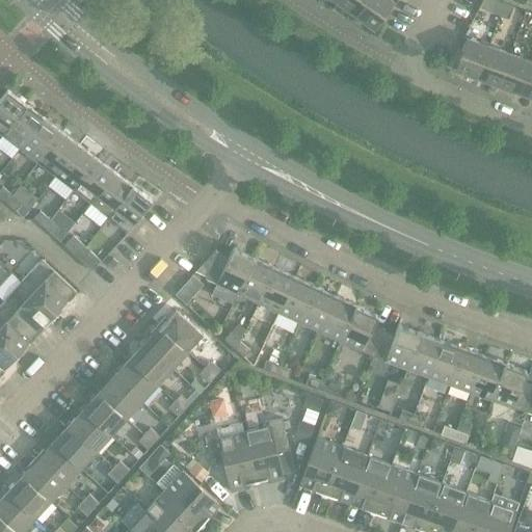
[(339,0),(338,3),(355,16),(367,0),(339,0)]
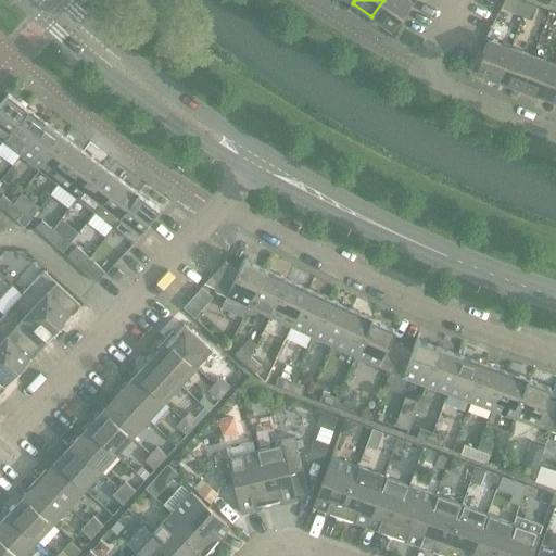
[(408,0),(383,0),(371,16),(392,32),(413,3),(408,0)]
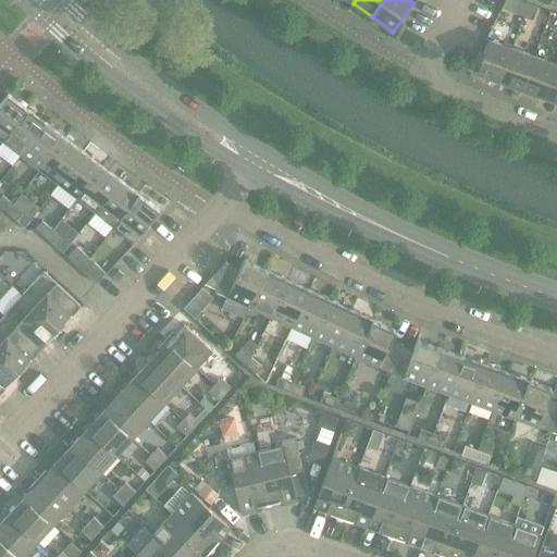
[(517,0),(506,0),(502,9),(515,13),(519,1),(517,0)]
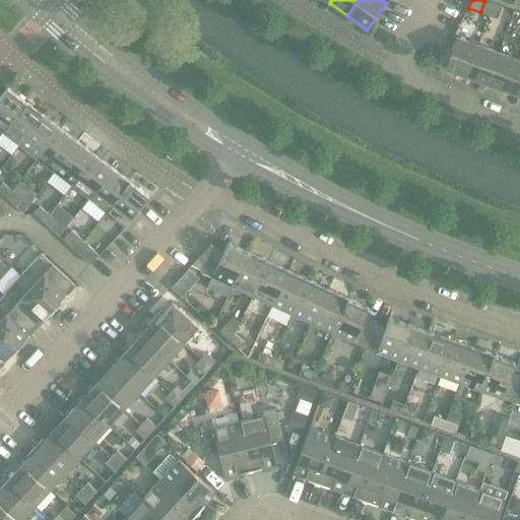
[(480,12),(489,15),(494,4),(484,1),(480,12)]
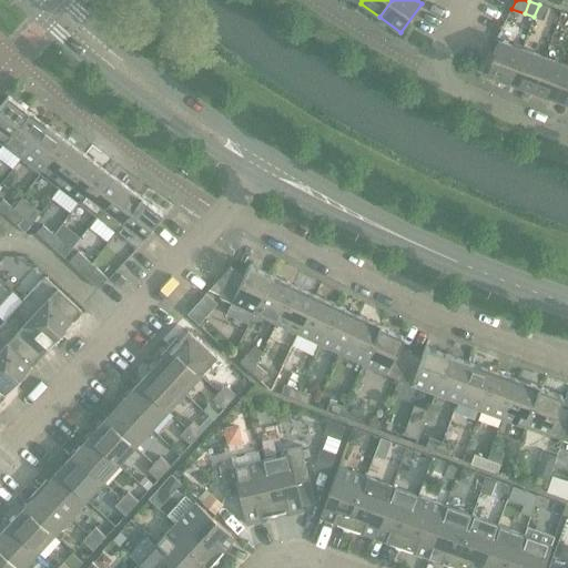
[(539,4),(534,17),(544,20),(548,8),(539,4)]
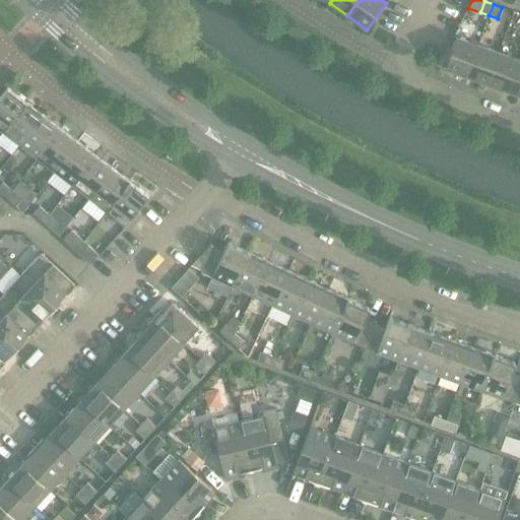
[(445,68),(467,76),(478,46),(456,38),(445,68)]
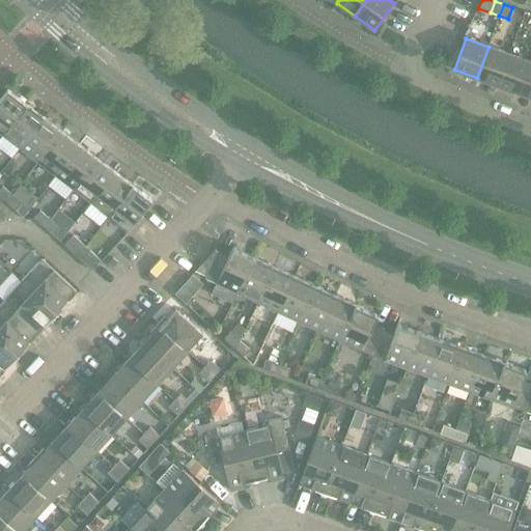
[(488,47),(477,78),(498,86),(509,54),(488,47)]
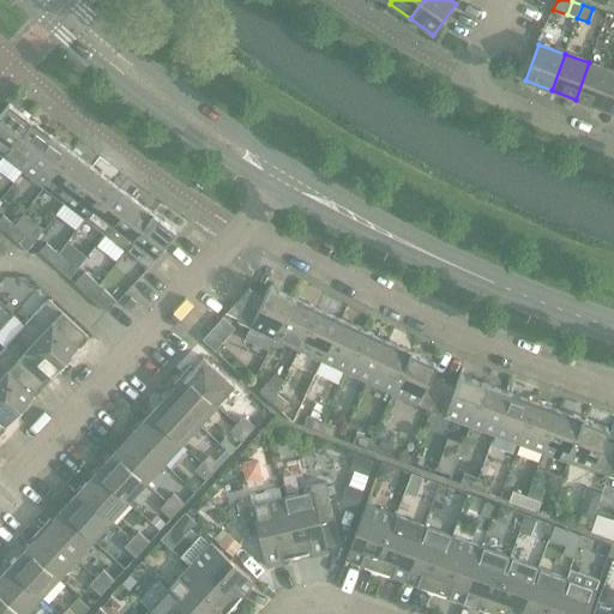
[(589,62),(576,100),(600,108),(613,72),(589,62)]
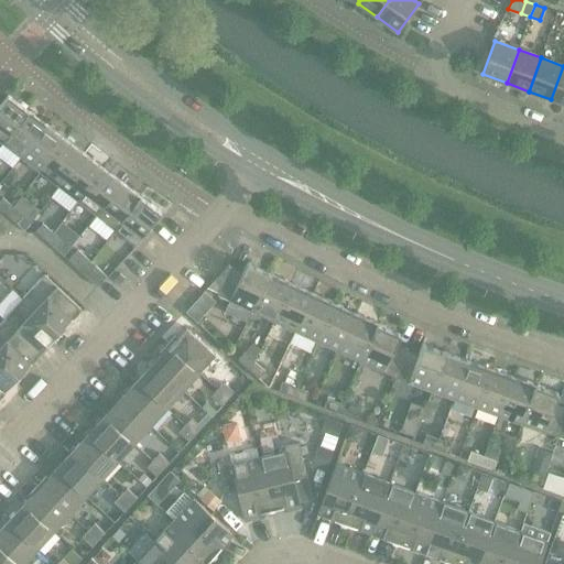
[(563,65),(563,66),(551,99),(563,104),(563,65)]
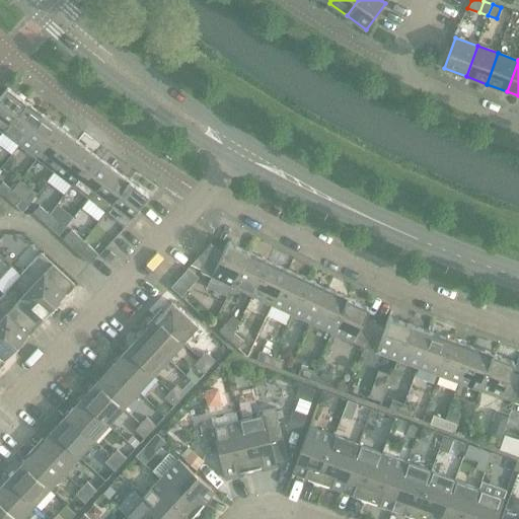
[(0,96),(0,130),(2,132),(25,101),(7,87),(0,96)]
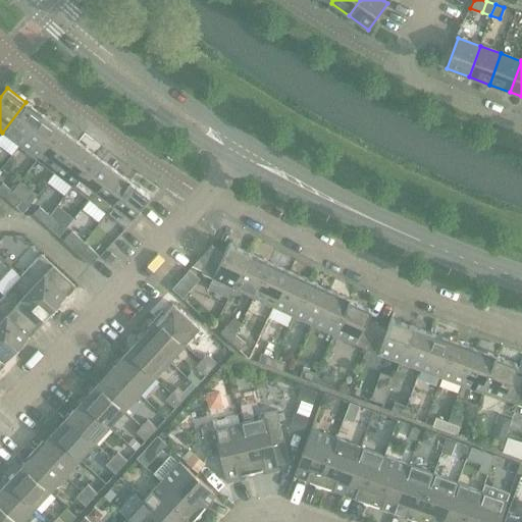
[(25,102),(2,133),(19,146),(43,115),(25,102)]
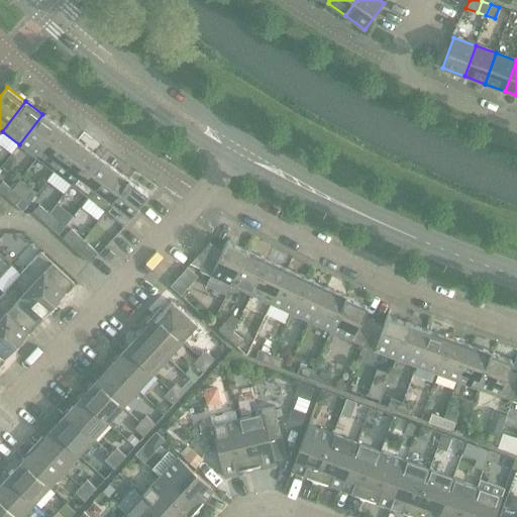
[(42,114),(19,144),(36,158),(60,127),(42,114)]
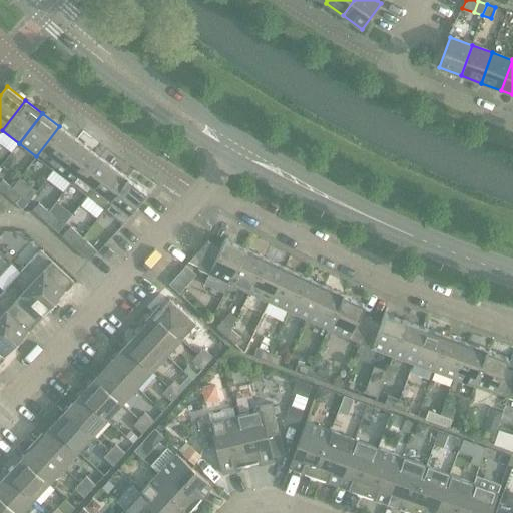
[(59,126),(36,156),(54,169),(76,139),(59,126)]
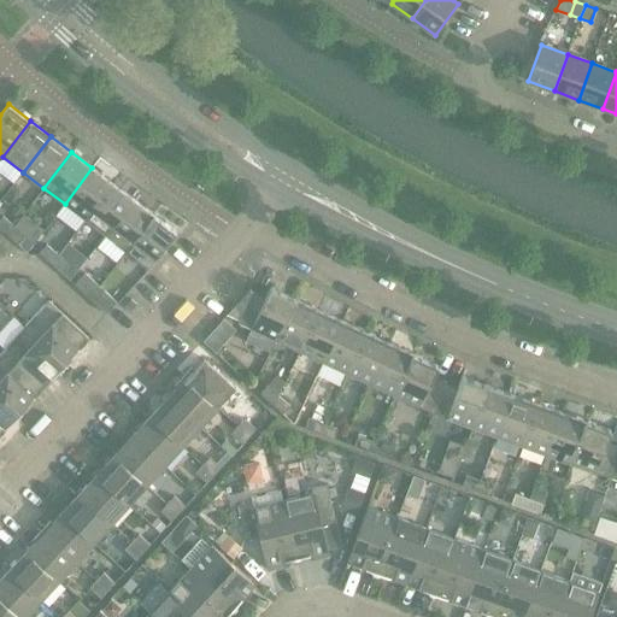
[(92,168),(65,204),(86,221),(113,183),(92,168)]
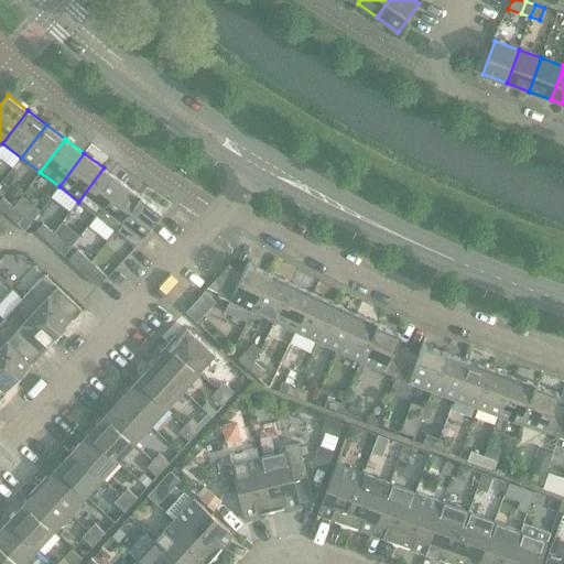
[(104,167),(78,202),(97,216),(122,183),(104,167)]
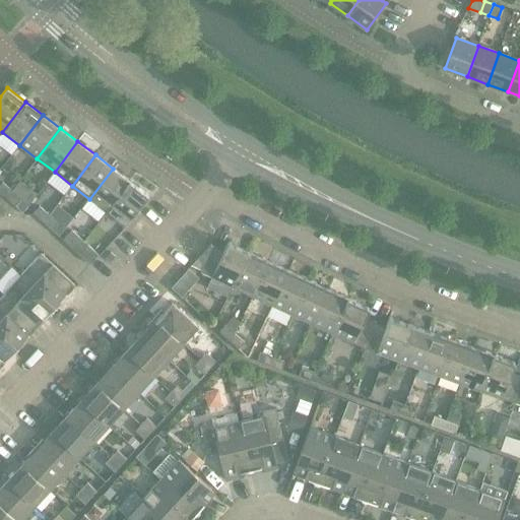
[(113,169),(89,199),(107,212),(130,182),(113,169)]
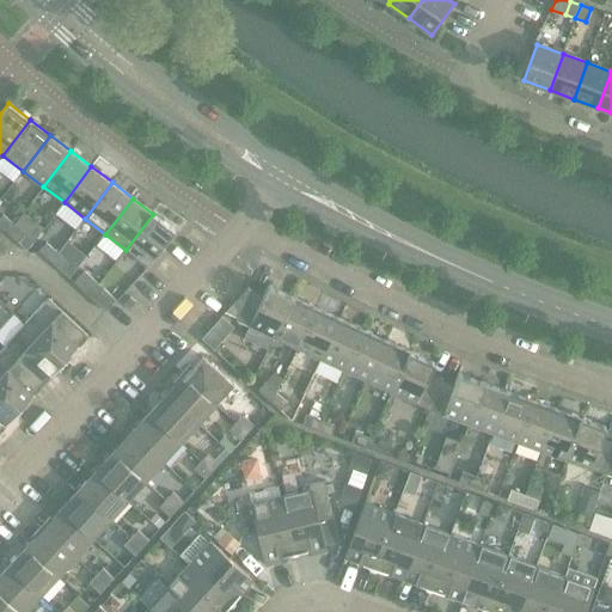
[(153,214),(126,250),(147,267),(175,230),(153,214)]
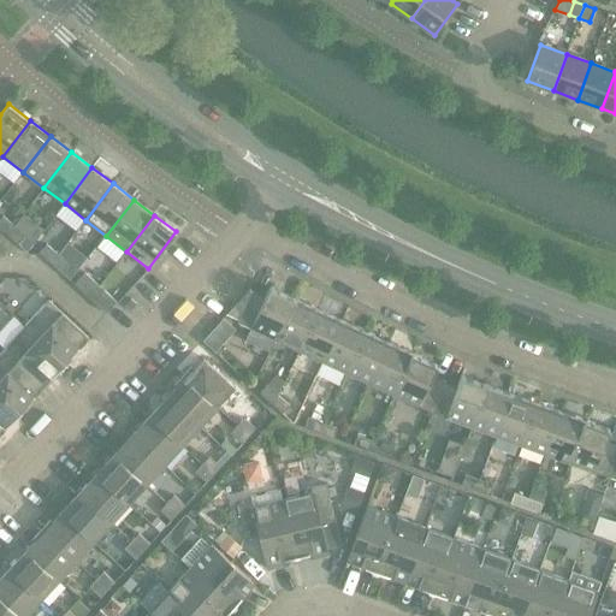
[(0,219),(0,227),(7,235),(15,226),(4,217),(0,219)]
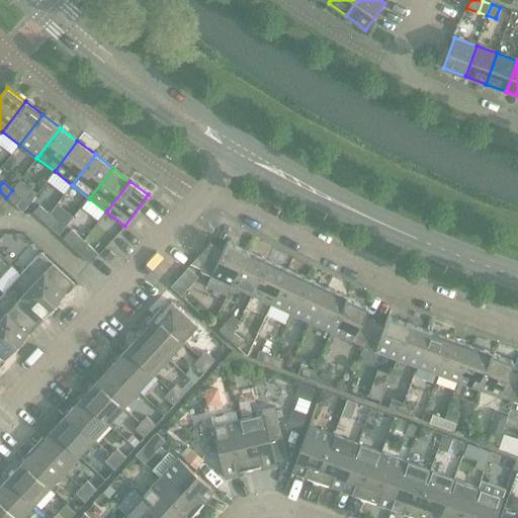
[(12,190),(6,197),(15,205),(21,199),(12,190)]
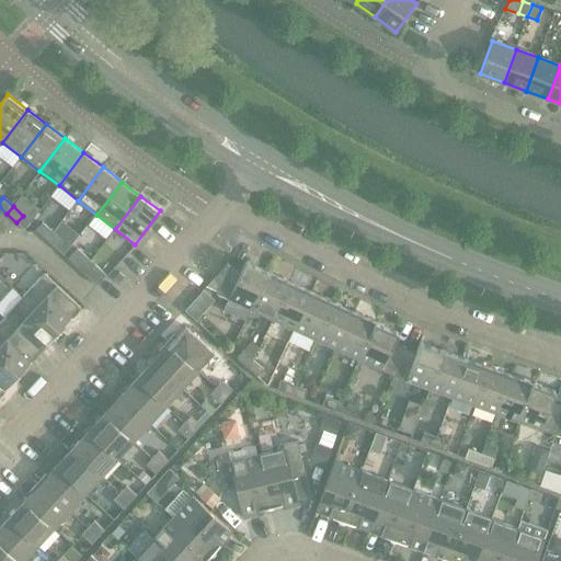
[(36,230),(46,240),(53,232),(43,224),(36,230)]
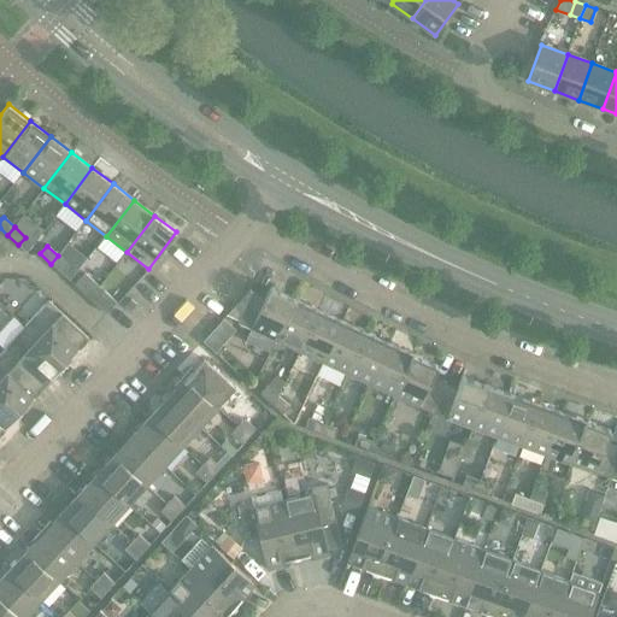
[(58,256),(51,264),(63,274),(70,266),(58,256)]
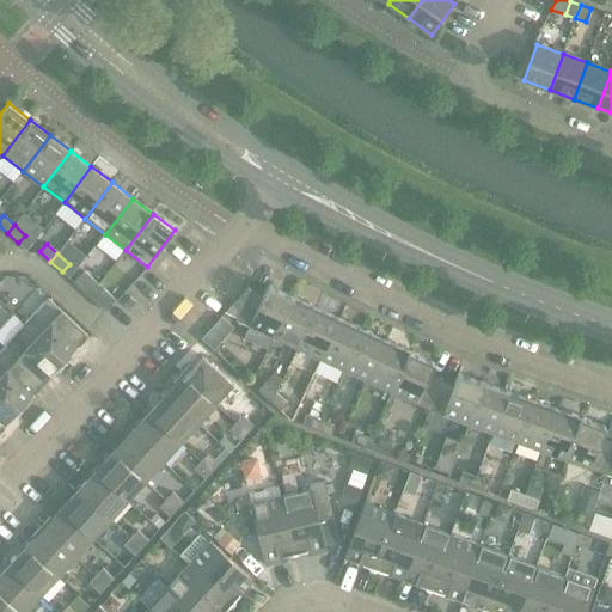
[(74,283),(83,291),(92,279),(85,271),(74,283)]
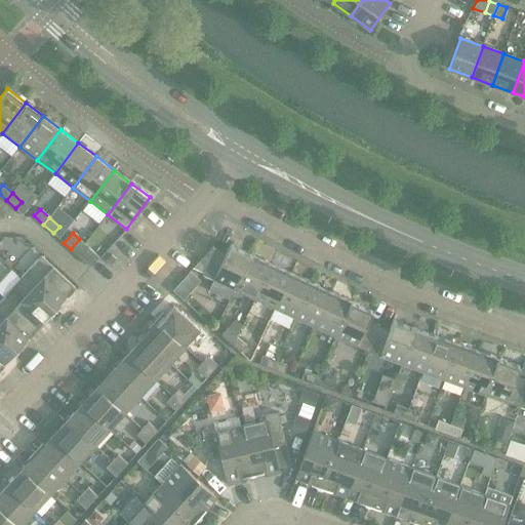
[(79,239),(71,249),(90,268),(99,257),(79,239)]
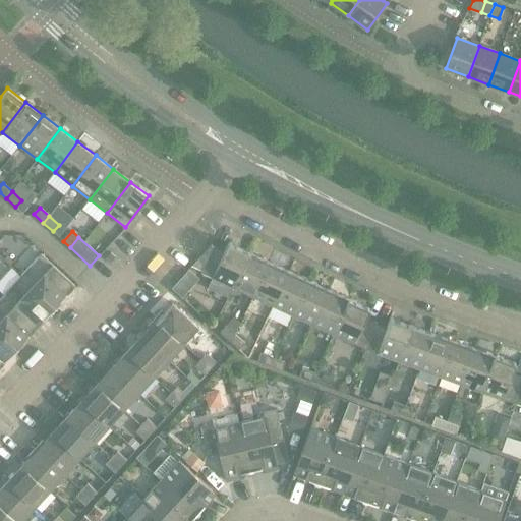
[(201,273),(233,288),(249,253),(229,243),(224,252),(214,247),(201,273)]
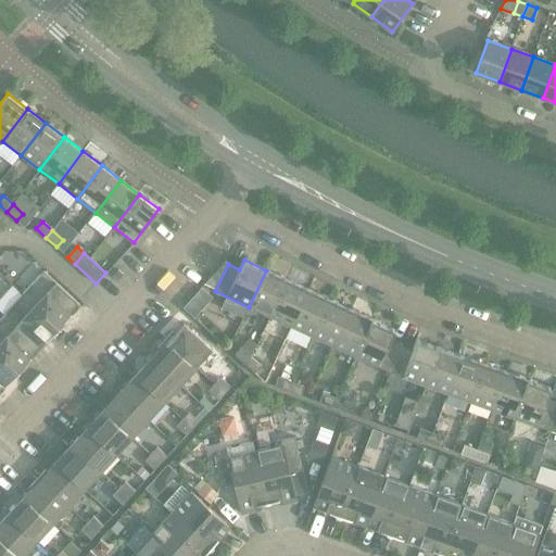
[(118,270),(113,277),(118,281),(124,275),(118,270)]
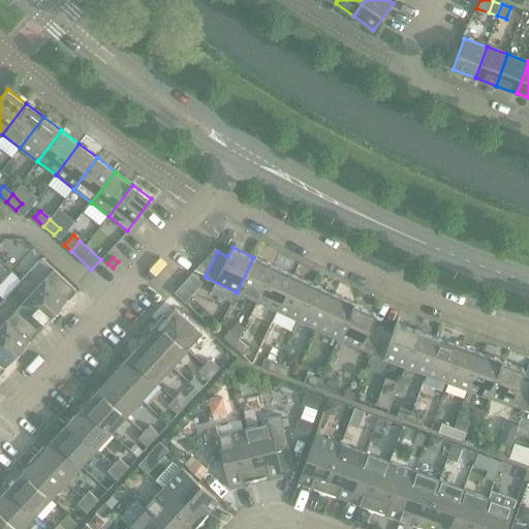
[(253,257),(237,292),(257,302),(274,267),(253,257)]
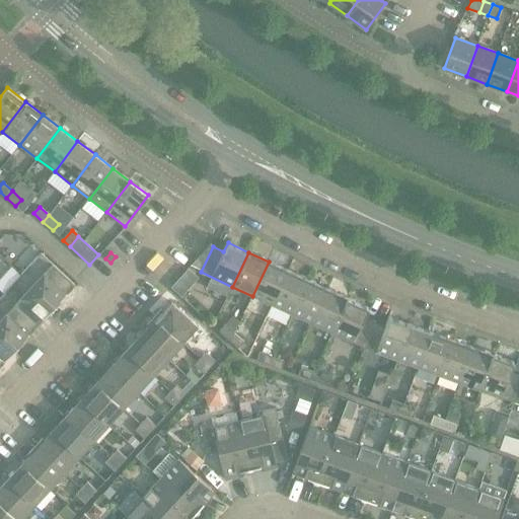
[(41,253),(21,275),(55,305),(74,284),(41,253)]
